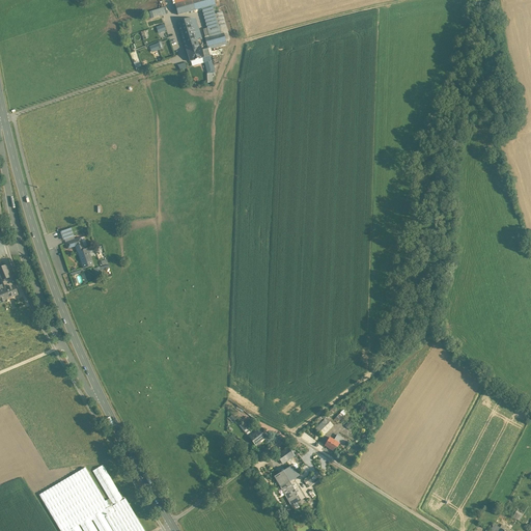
[(222,12),(215,15),(213,7),(216,6),(214,0),(190,0),(178,3),(175,4),(177,16),(203,8),(208,28),(203,29),(205,38),(204,39),(206,47),(229,40),(222,12)]
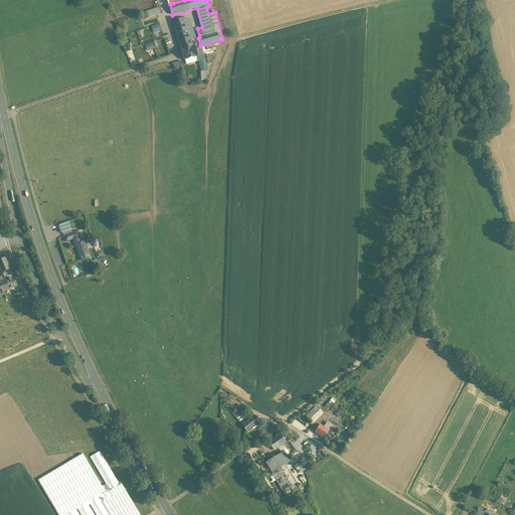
[(157,10),(145,13),(146,17),(162,12),(160,7),(156,8),(157,10)]
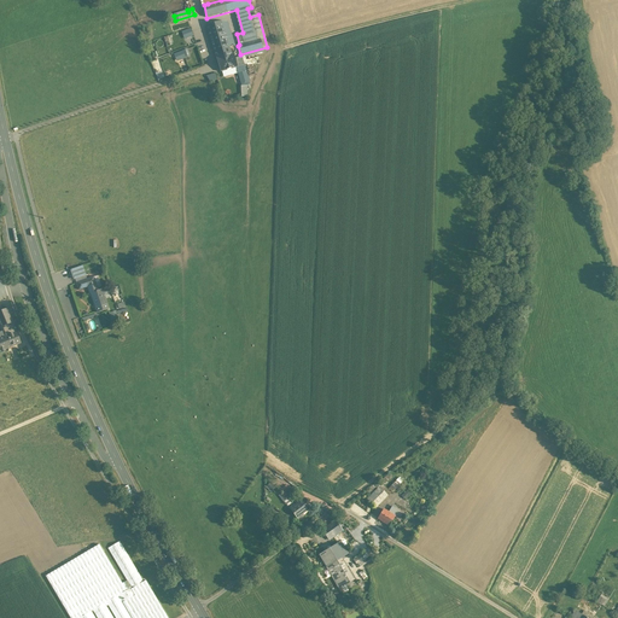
[(221,22),(207,27),(215,51),(228,47),(234,45),(227,22),(221,22)]
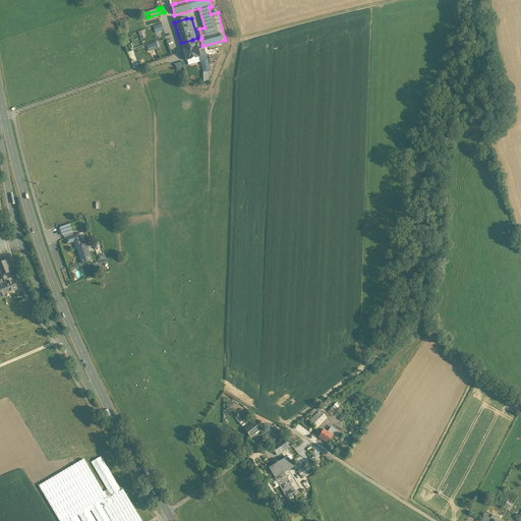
[(160,23),(153,26),(155,33),(163,30),(160,23)]
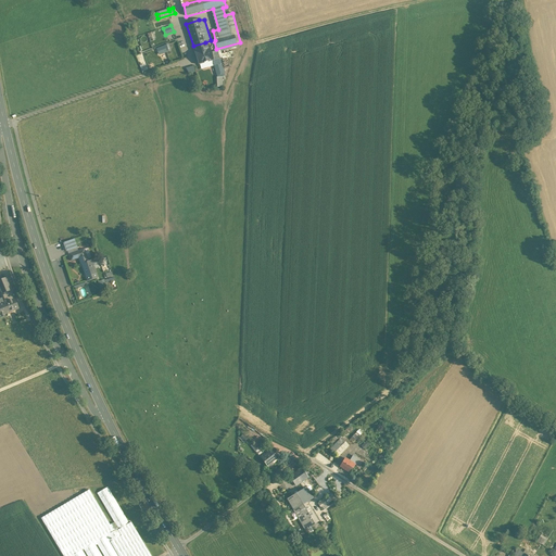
[(205,42),(193,46),(194,52),(207,49),(205,42)]
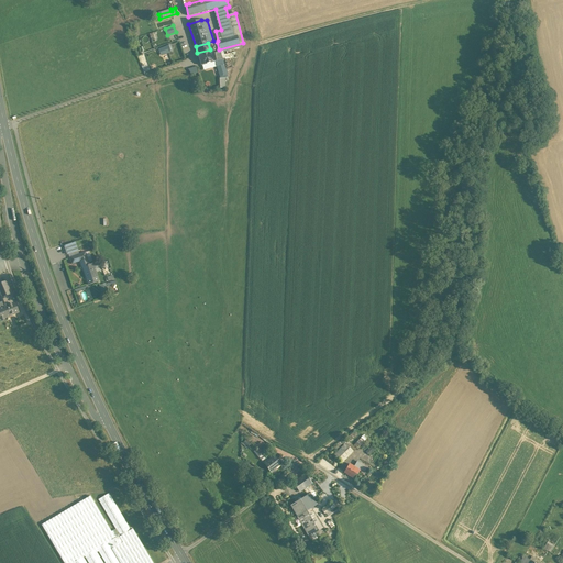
[(161,56),(173,51),(170,44),(157,48),(161,56)]
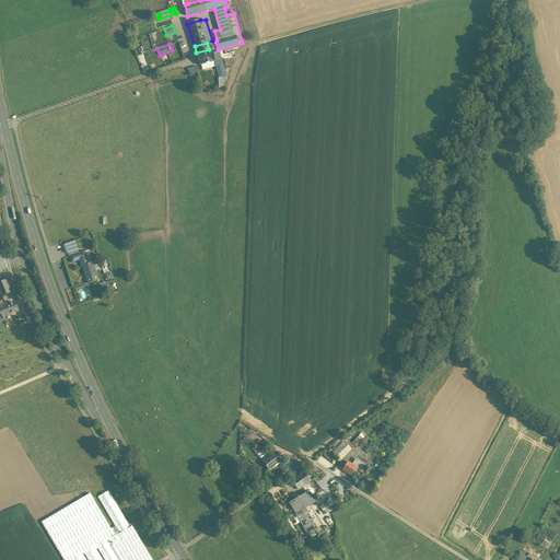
[(196,53),(200,66),(206,63),(207,69),(211,68),(212,68),(212,67),(216,66),(213,61),(216,61),(211,48),(209,49),(196,53)]
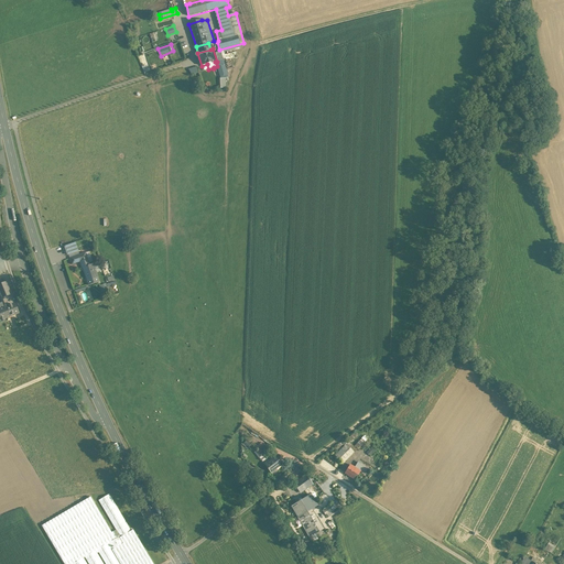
[(217,62),(215,62),(217,66),(218,66),(219,72),(225,71),(221,60),(217,62)]
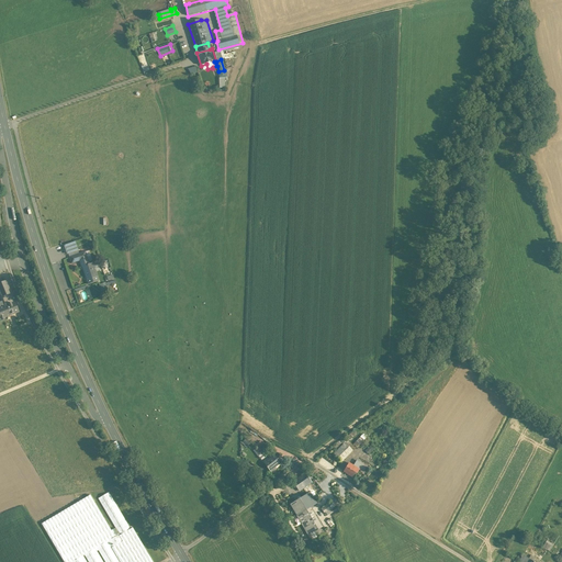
[(74,243),(64,246),(67,254),(77,250),(74,243)]
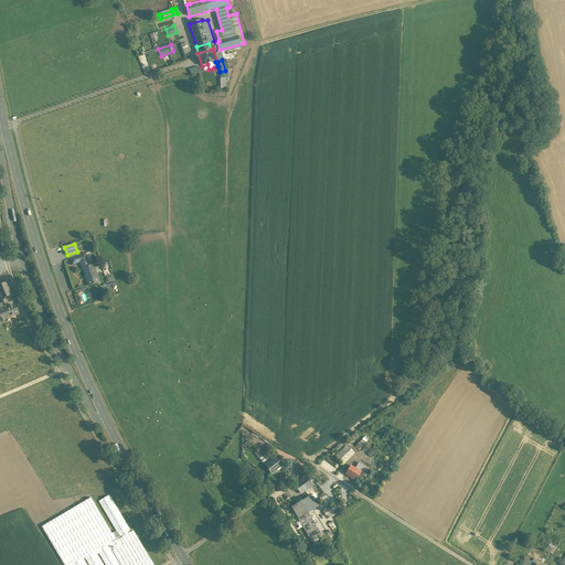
[(87,259),(85,254),(71,258),(72,264),(81,262),(84,274),(92,272),(89,267),(87,259)]
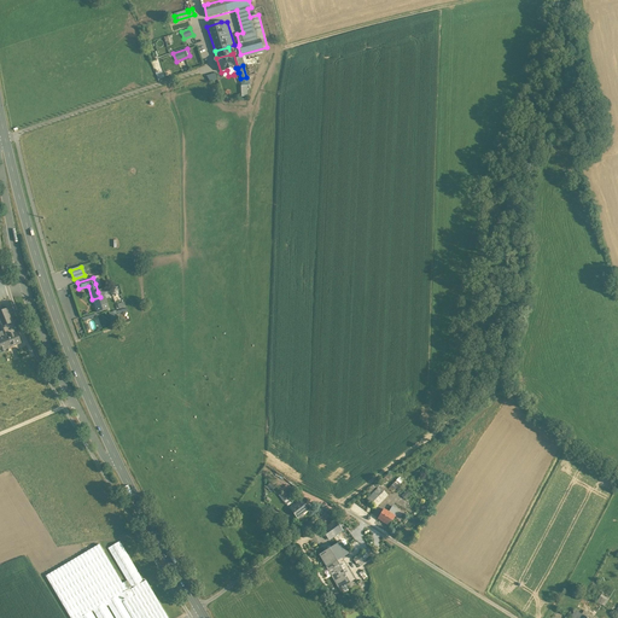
[(100,297),(92,299),(97,313),(108,309),(104,296),(100,297)]
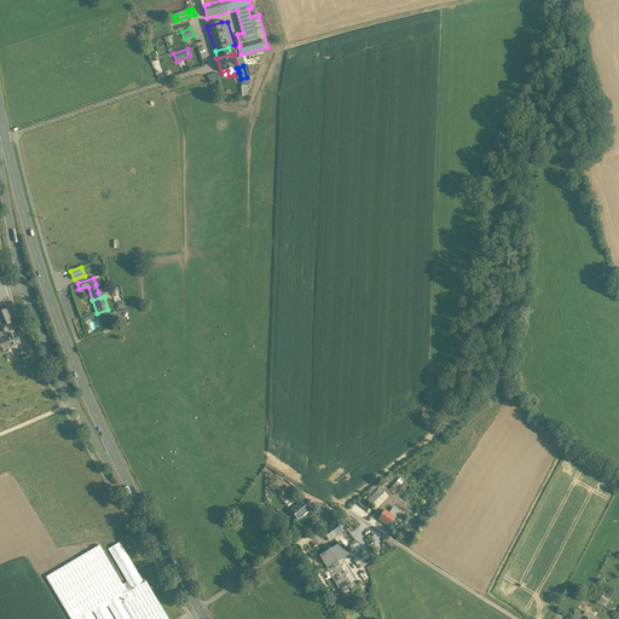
[(7,310),(0,312),(0,352),(21,343),(19,339),(19,336),(18,337),(16,333),(17,333),(7,310)]
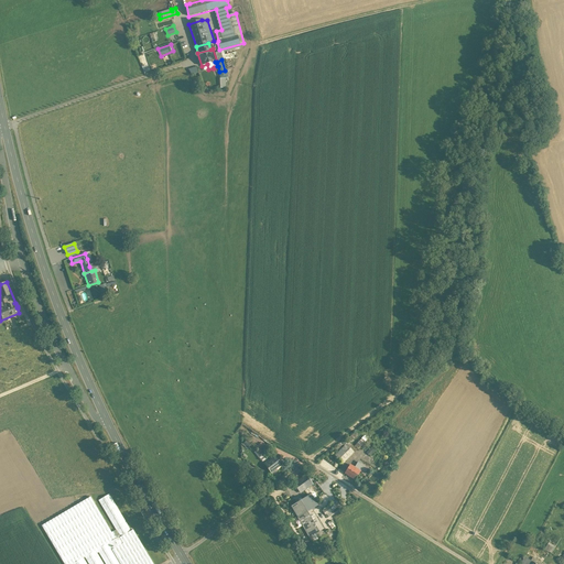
[(86,283),(74,288),(75,293),(88,288),(86,283)]
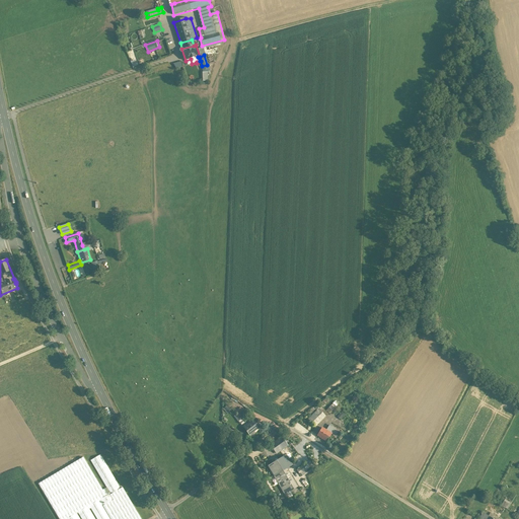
[(335,399),(326,409),(329,413),(339,403),(335,399)]
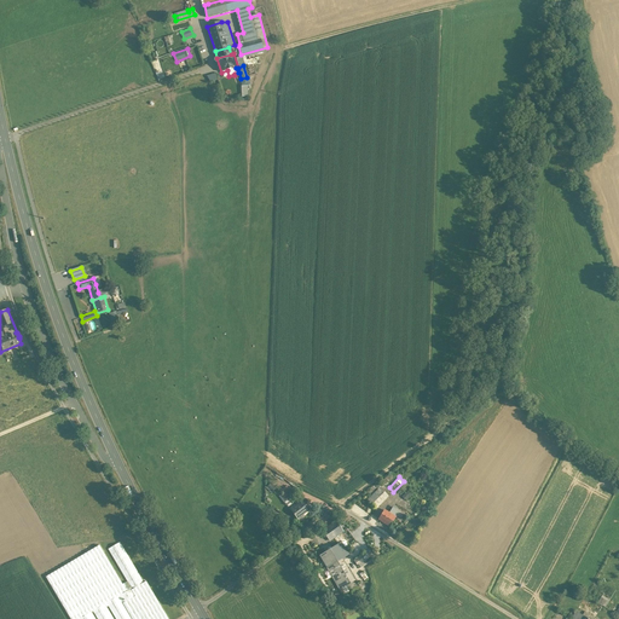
[(380,487),(370,498),(379,507),(388,496),(380,487)]
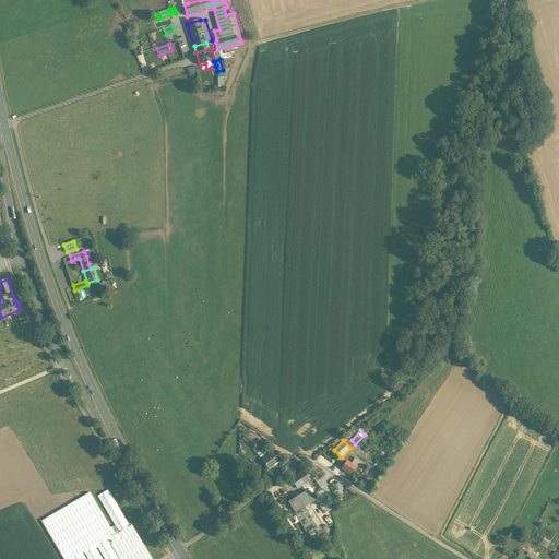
[(363,448),(366,452),(372,447),(368,442),(363,448)]
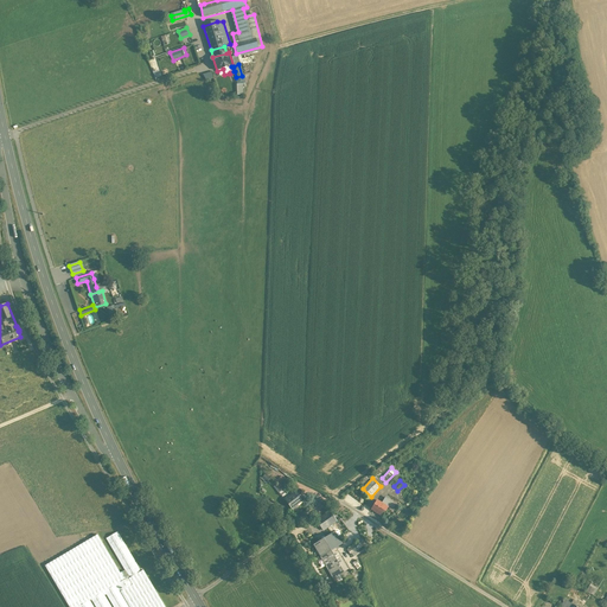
[(371,497),(363,489),(359,492),(368,500),(371,497)]
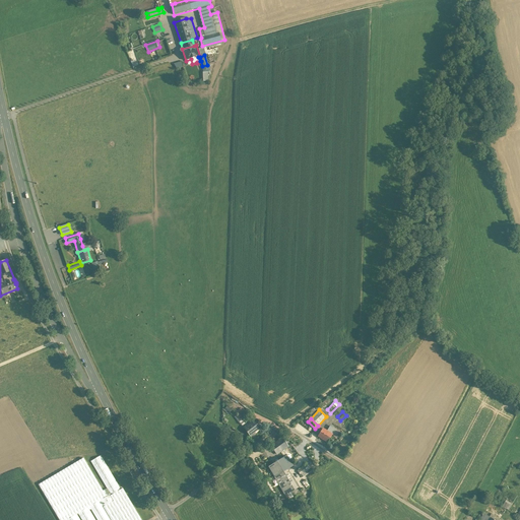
[(261,430),(254,420),(244,429),(251,438),(251,437),(255,434),(261,430)]
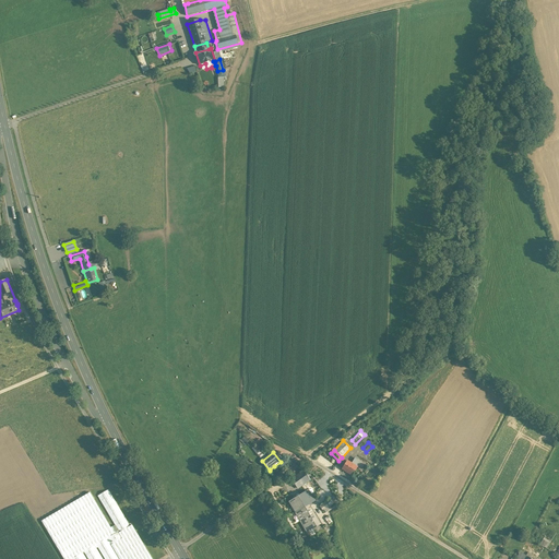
[(360,462),(355,458),(352,464),(357,467),(360,462)]
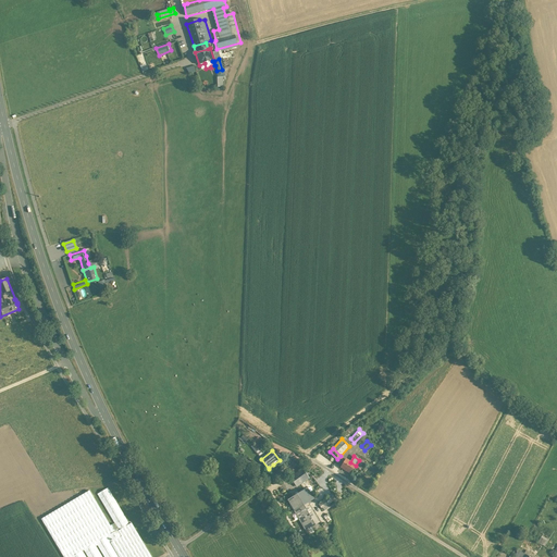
[(350,462),(346,459),(341,467),(350,474),(356,466),(350,462)]
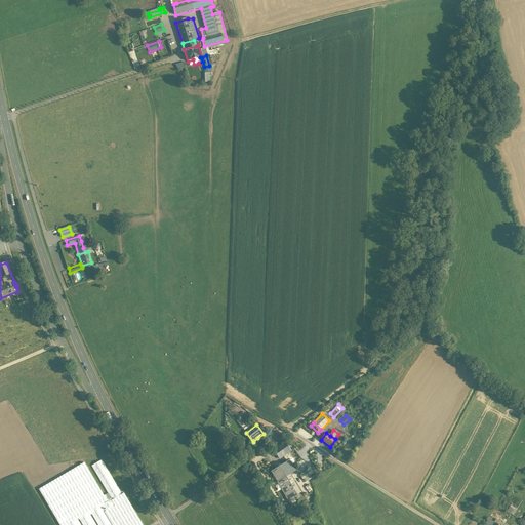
[(285,442),(278,447),(284,455),(291,451),(285,442)]
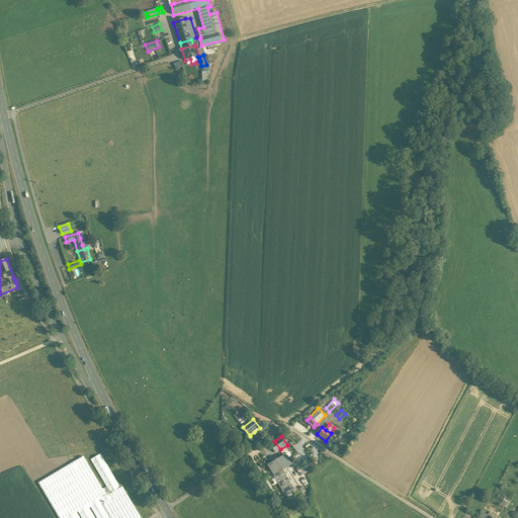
[(274,441),(270,444),(276,452),(280,449),(274,441)]
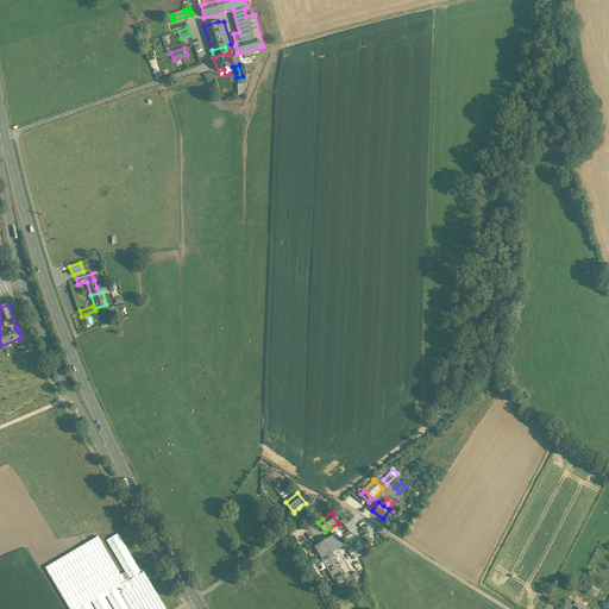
[(111,608),(105,597),(106,596),(113,608),(165,608),(144,572),(142,573),(118,533),(106,540),(125,572),(120,575),(98,537),(45,567),(69,608),(93,608),(90,602),(92,602),(95,608),(111,608)]
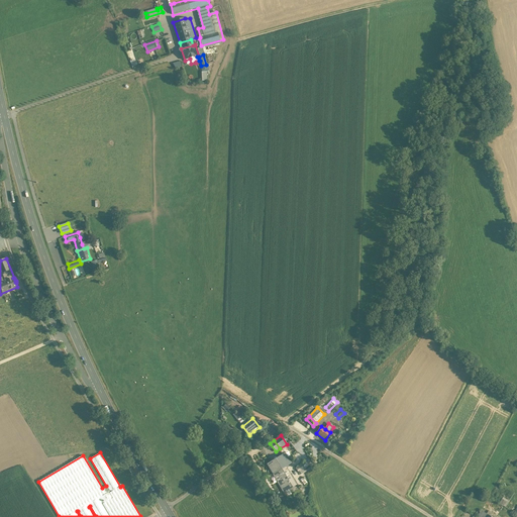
[(285,453),(268,464),(273,474),(283,492),(288,489),(289,489),(296,485),(286,468),(288,467),(287,466),(291,462),(285,453)]
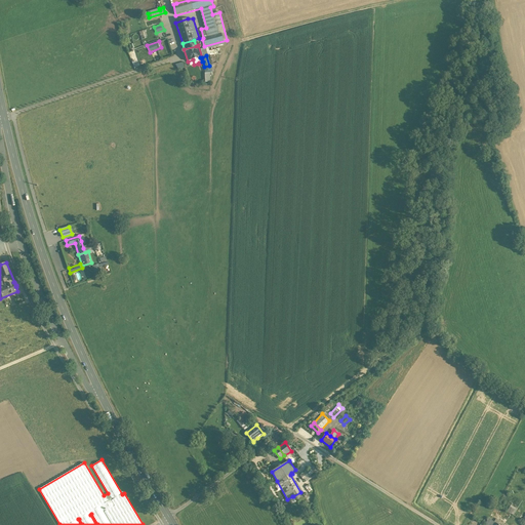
[(313,466),(300,475),(305,480),(306,481),(311,478),(310,476),(316,471),(313,466)]
